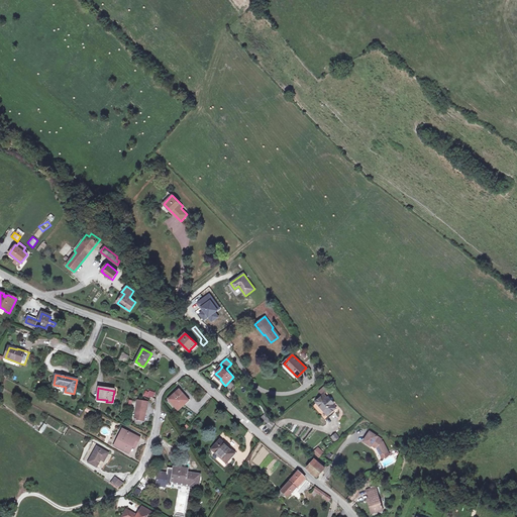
[(145,390),(143,396),(152,399),(154,393),(145,390)]
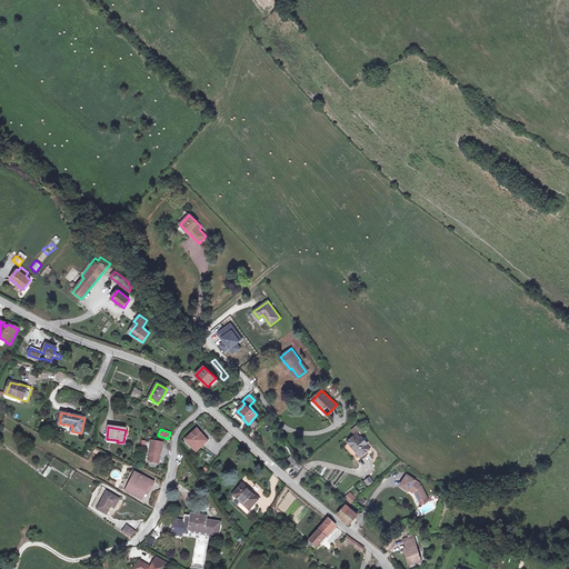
[(197,430),(186,440),(196,451),(207,441),(197,430)]
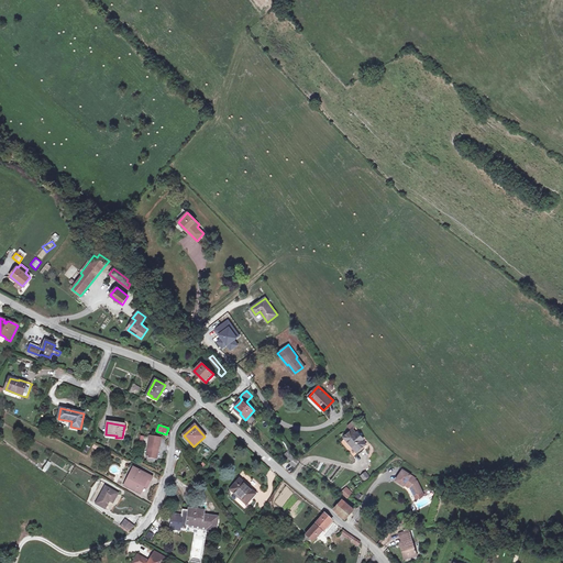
[(344,437),(340,441),(353,455),(365,444),(362,440),(363,439),(357,432),(355,433),(352,429),(343,435),(344,437)]
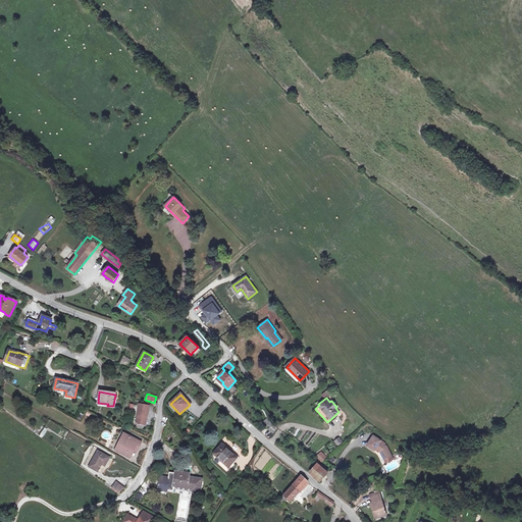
[(139,404),(136,424),(137,424),(143,425),(146,425),(149,406),(139,404)]
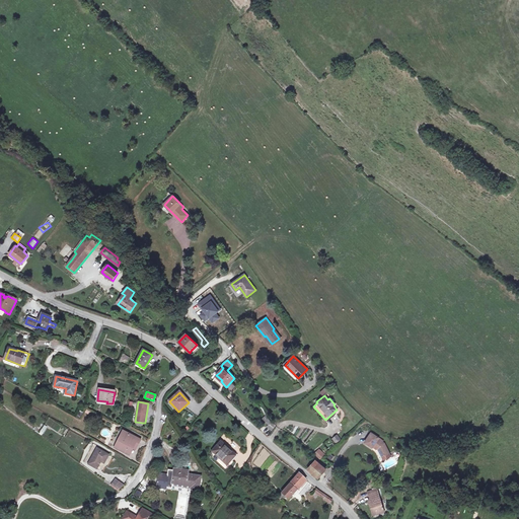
[(269,420),(266,423),(269,425),(267,427),(273,431),(276,426),(272,423),(269,420)]
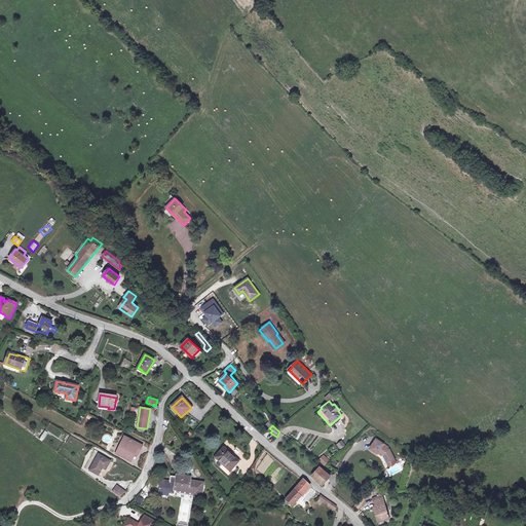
[(125,437),(116,454),(130,461),(134,455),(138,456),(141,449),(142,449),(143,446),(125,437)]
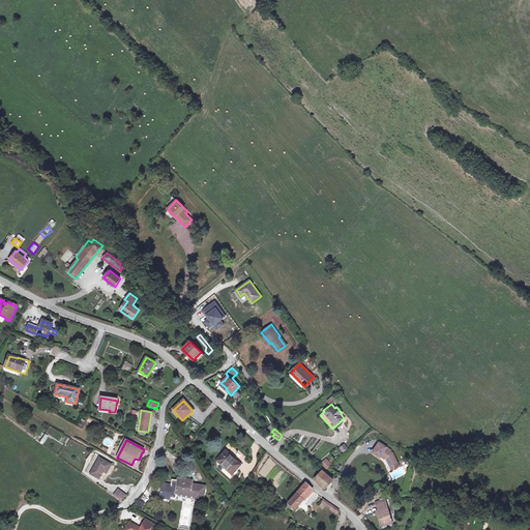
[(379,442),(373,452),(380,458),(381,457),(384,459),(386,459),(388,459),(387,461),(391,467),(399,463),(392,452),(390,451),(391,450),(379,442)]
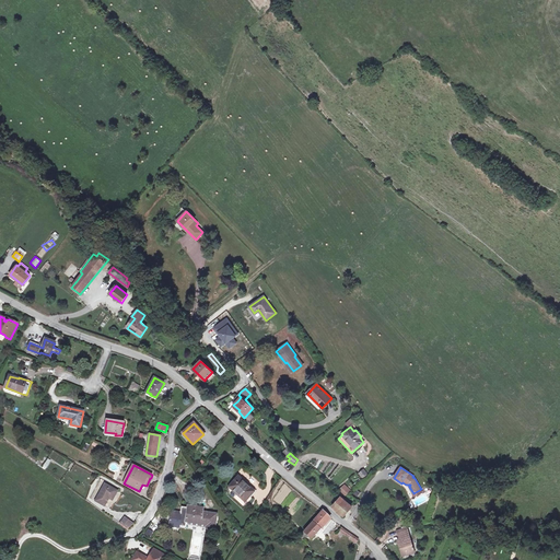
[(238,477),(229,487),(245,502),(254,491),(238,477)]
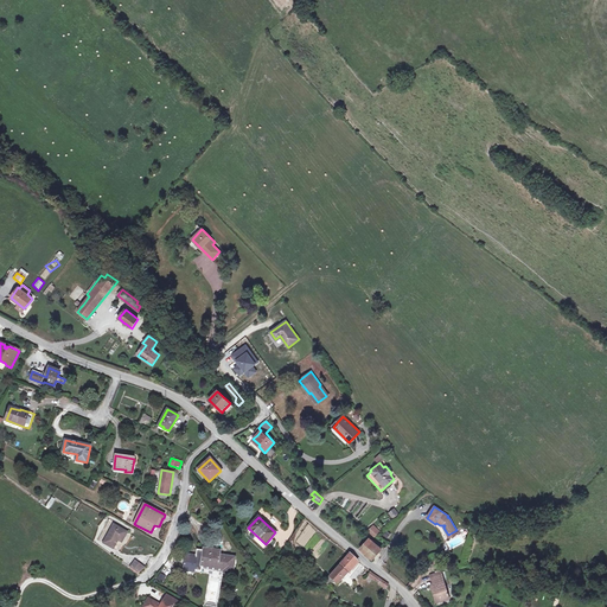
[(102,541),(114,522),(110,519),(98,540),(102,541)]
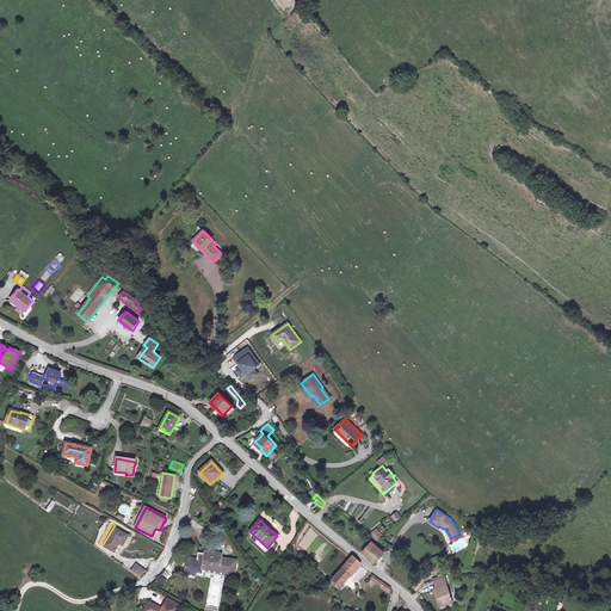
[(115,528),(104,547),(113,553),(118,543),(123,545),(128,536),(115,528)]
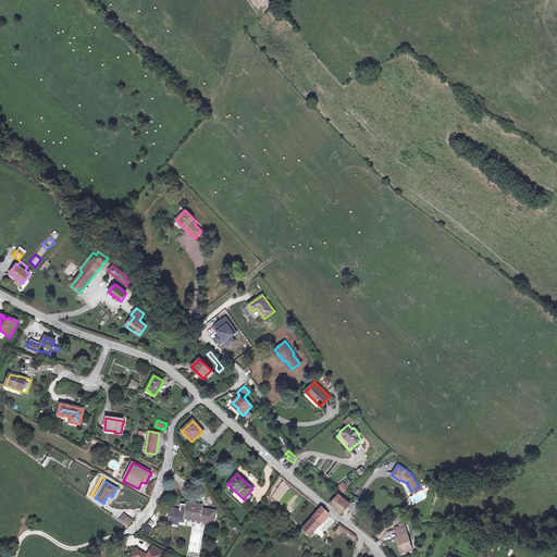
[(343,482),(338,487),(344,493),(348,487),(343,482)]
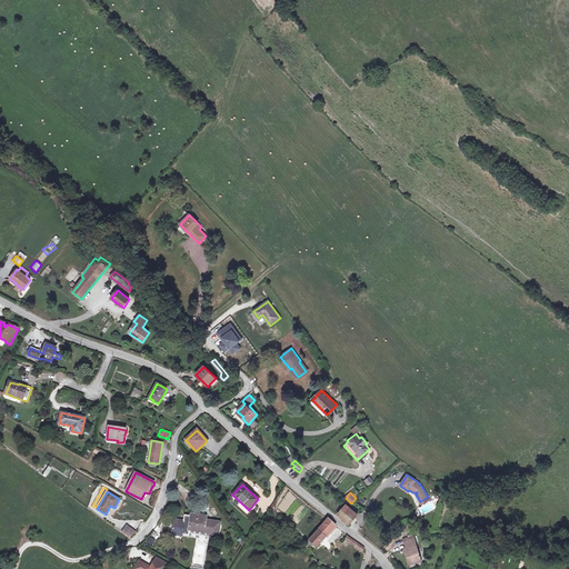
[(346,505),(338,515),(349,525),(358,515),(346,505)]
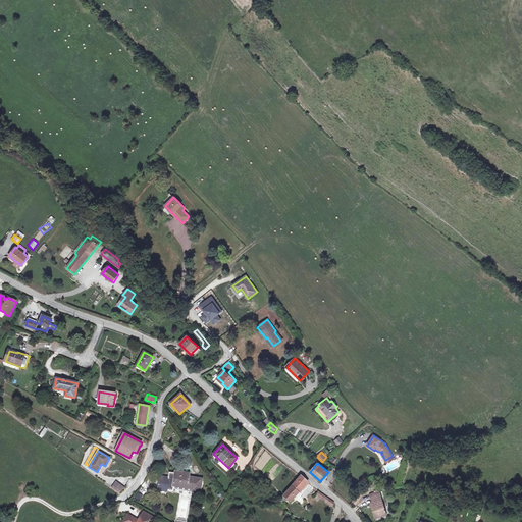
[(159,477),(157,491),(167,492),(167,490),(173,491),(173,489),(184,490),(183,497),(189,498),(190,491),(200,493),(202,479),(189,477),(181,476),(181,473),(175,472),(175,474),(169,473),(168,478),(159,477)]
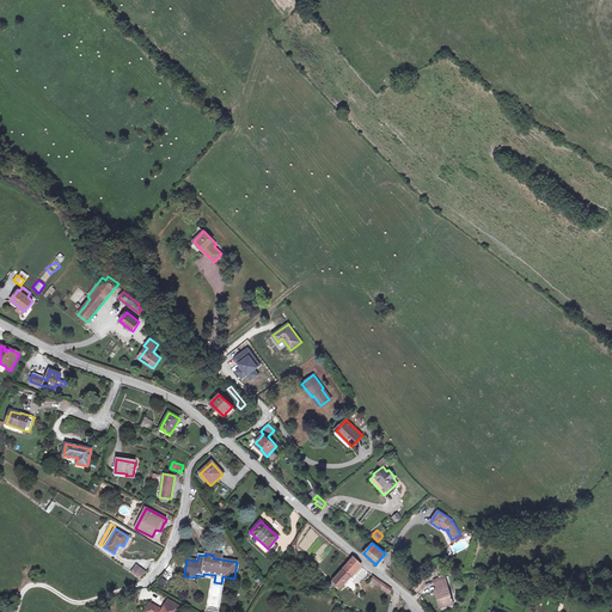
[(353,558),(328,586),(332,591),(337,586),(340,588),(353,575),(361,567),(361,565),(353,558)]
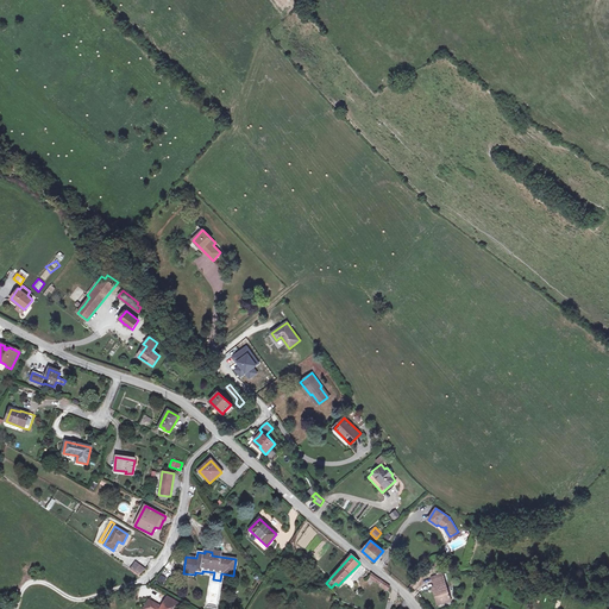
[(136,563),(131,569),(139,576),(145,570),(136,563)]
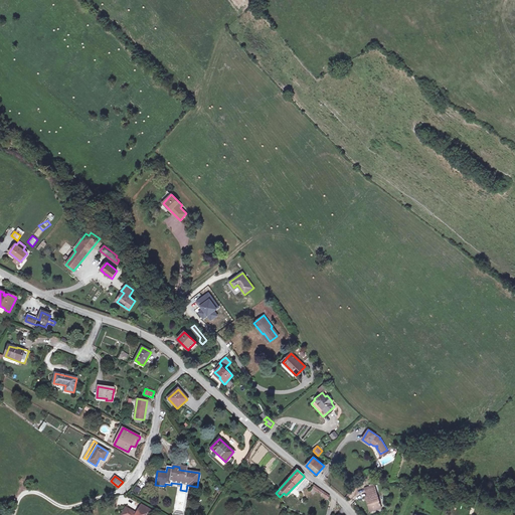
[(304,477),(297,484),(299,485),(305,478),(304,477)]
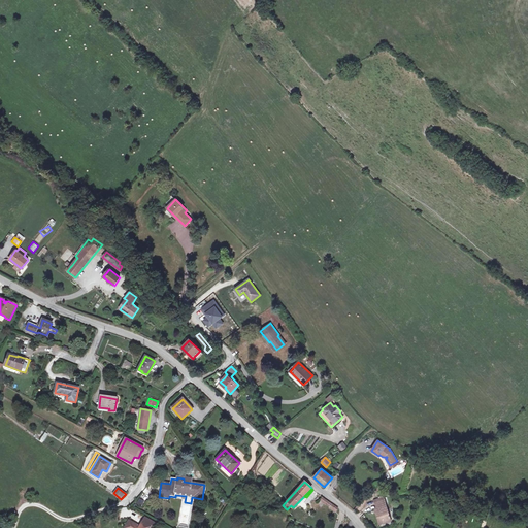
[(322,497),(320,500),(335,512),(338,508),(322,497)]
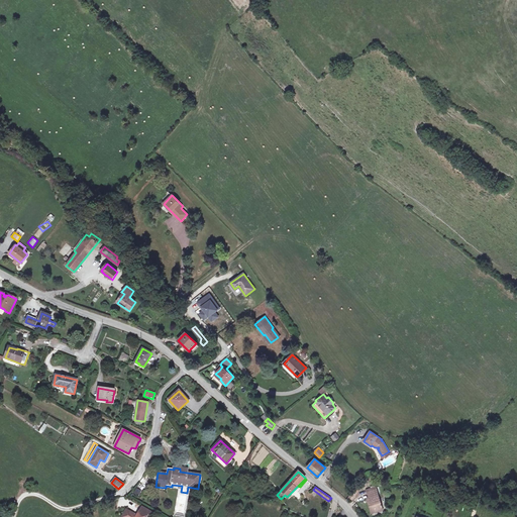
[(138,496),(141,491),(135,488),(132,493),(138,496)]
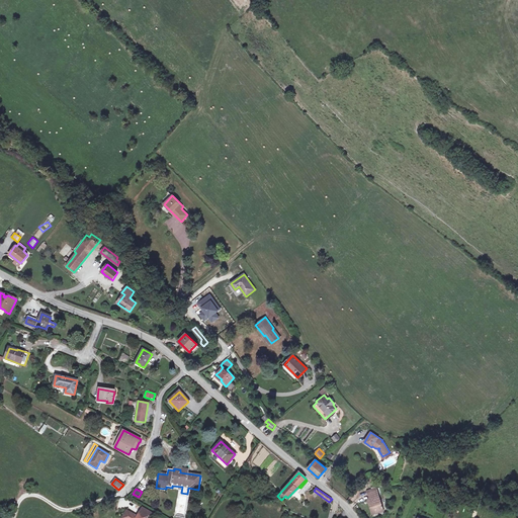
[(375,490),(368,492),(370,499),(368,500),(370,508),(372,507),(374,514),(383,511),(376,490),(375,490)]
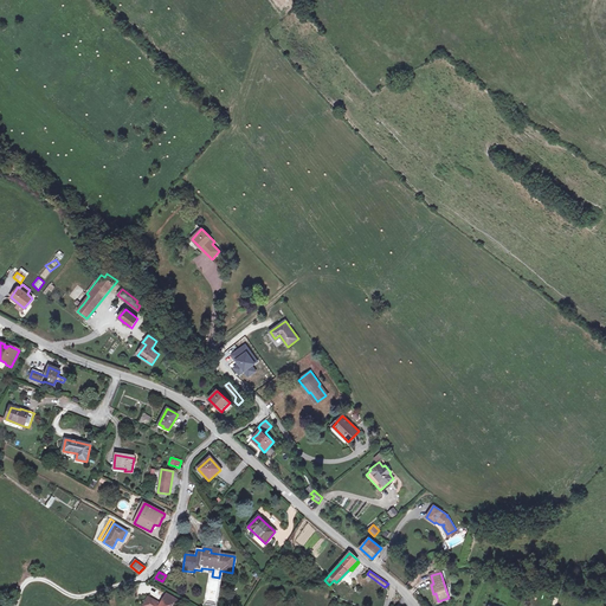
[(148,598),(142,605),(178,605),(181,603),(166,594),(161,605),(148,598)]
